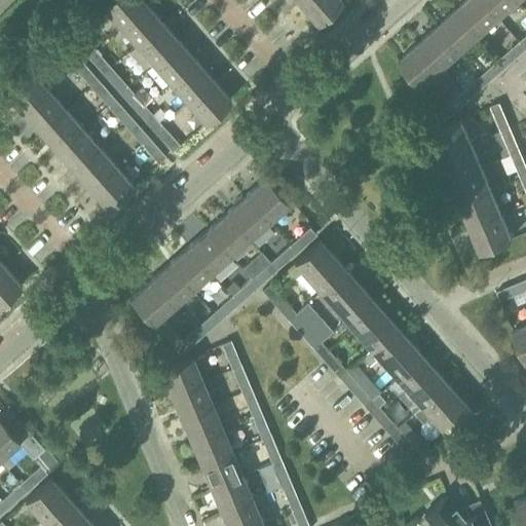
[(119,26),(146,1),(144,0),(107,0),(102,6),(119,26)]
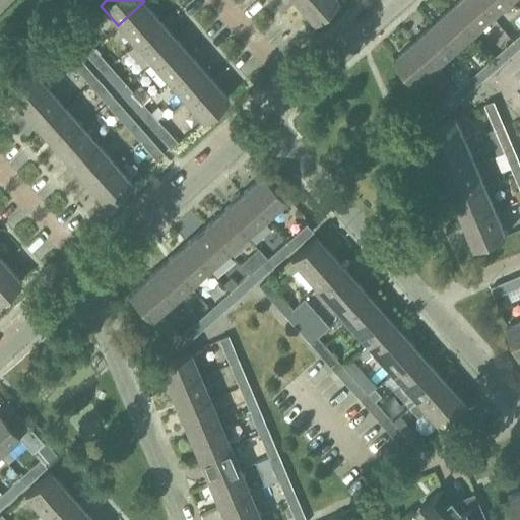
[(299,0),(296,3),(313,22),(337,0),(299,0)]
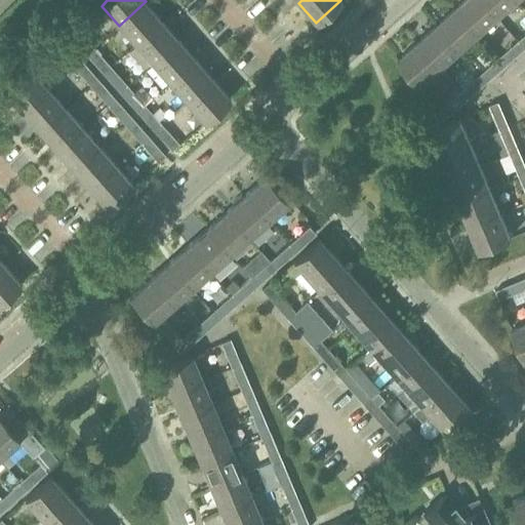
[(480,33),(498,16),(484,0),(463,0),(456,7),(480,33)]
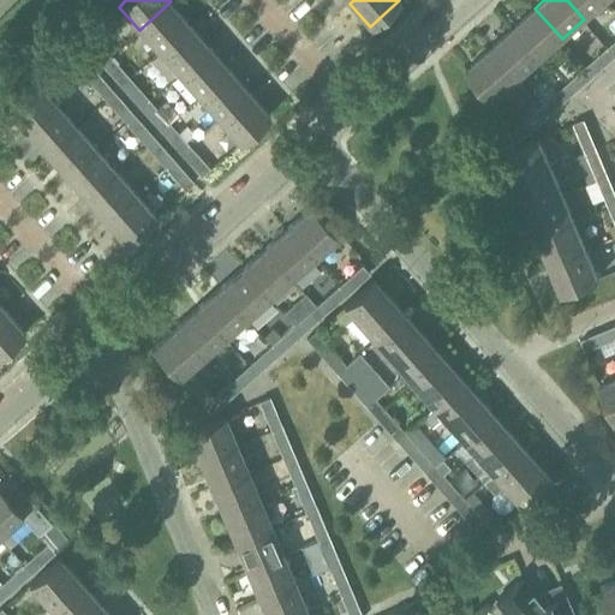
[(567,0),(584,19),(605,0),(567,0)]
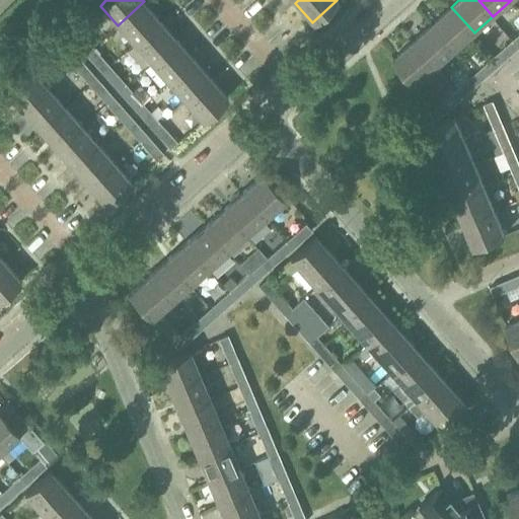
[(134,44),(160,20),(144,1),(118,25),(134,44)]
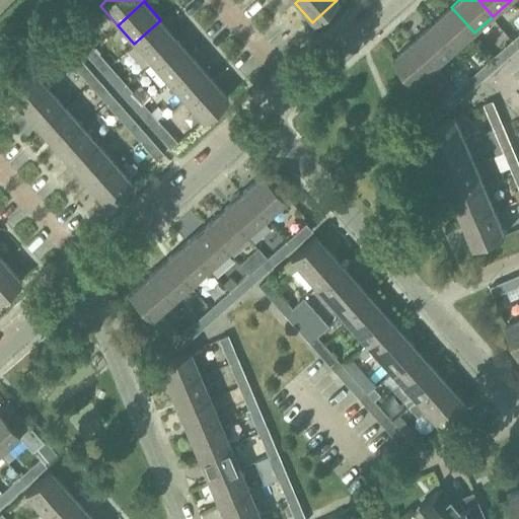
[(455,50),(474,32),(451,7),(432,23),(455,50)]
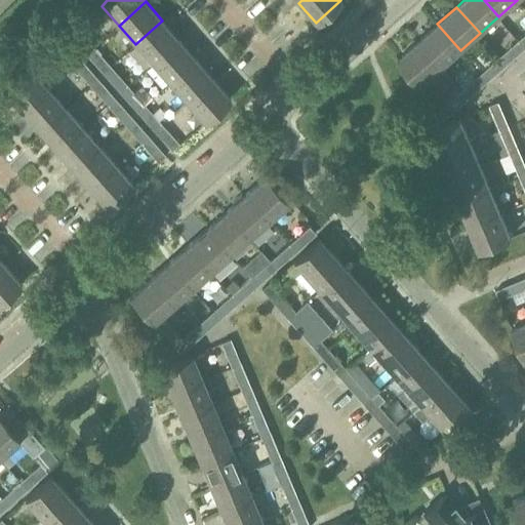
[(93,10),(81,17),(95,40),(108,33),(93,10)]
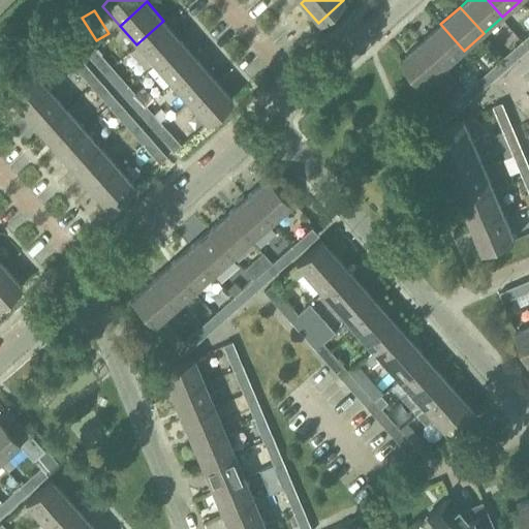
[(154,64),(181,40),(163,21),(136,44),(154,64)]
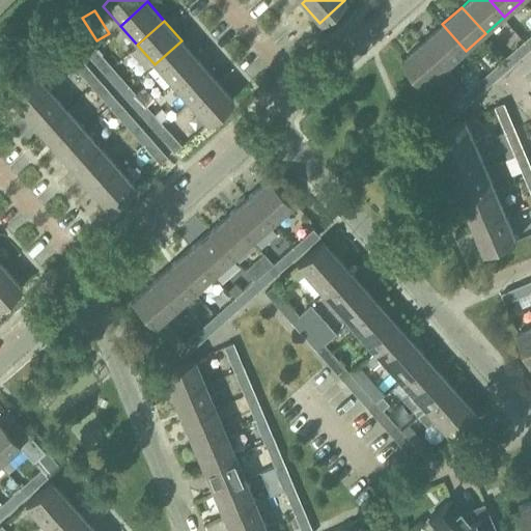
[(446,67),(466,51),(442,24),(423,42),(446,67)]
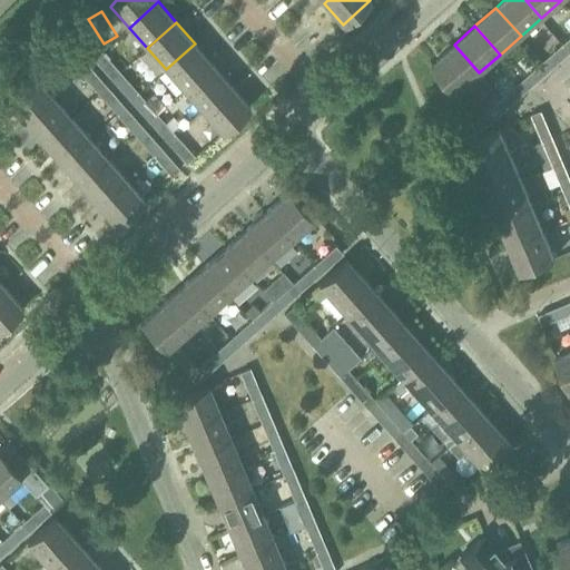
[(91,38),(82,45),(95,59),(104,51),(91,38)]
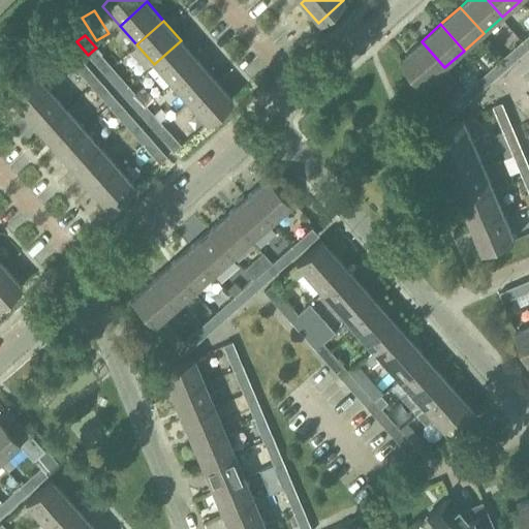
[(64,39),(57,47),(68,59),(76,53),(64,39)]
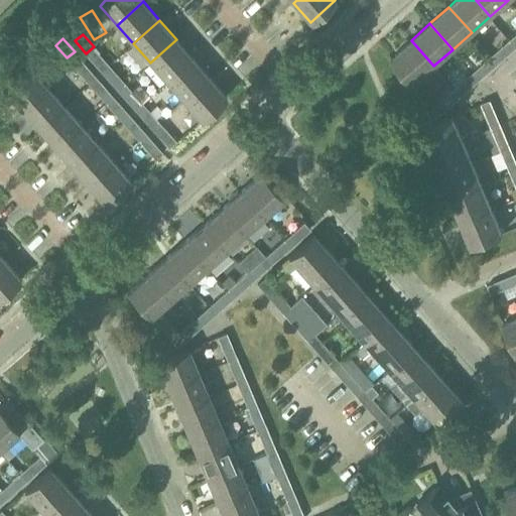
[(166,82),(194,57),(176,39),(150,62),(166,82)]
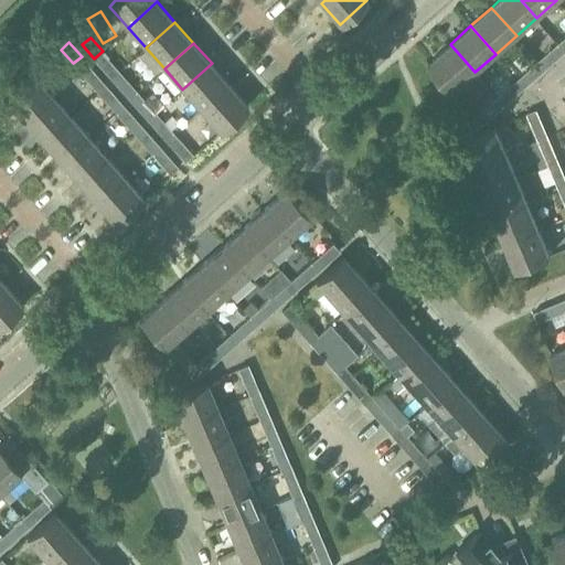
[(545,55),(553,64),(564,52),(564,50),(560,43),(545,55)]
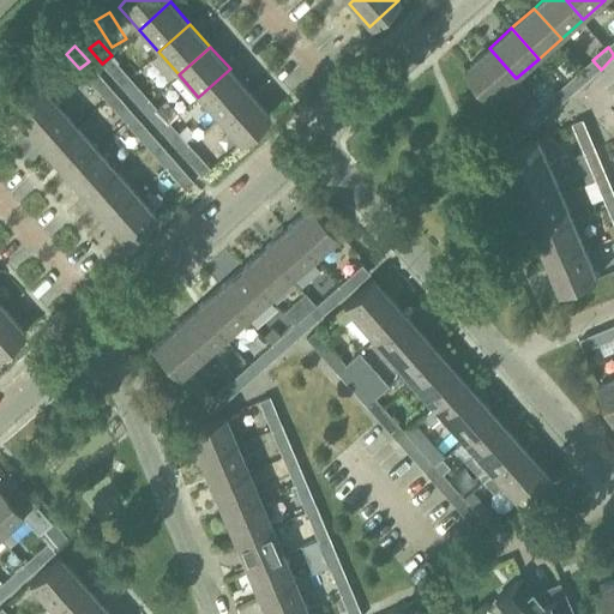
[(493,98),(516,78),(489,48),(467,68),(493,98)]
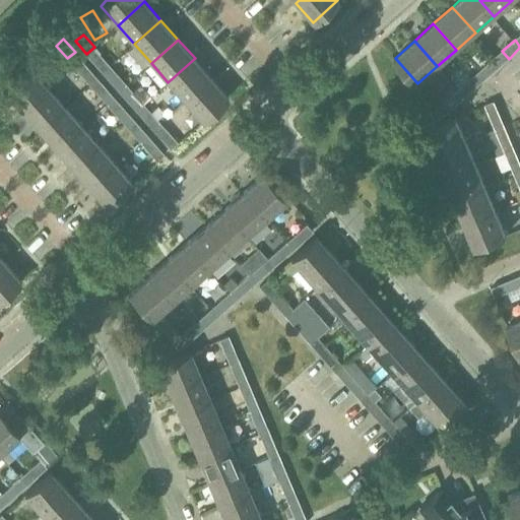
[(100,53),(92,60),(104,72),(111,66),(100,53)]
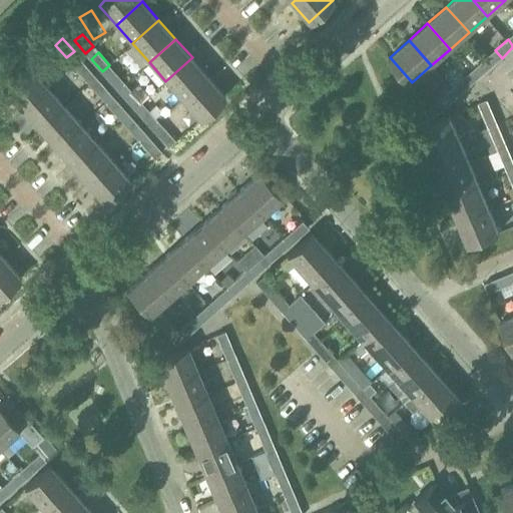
[(477,67),(484,74),(496,63),(489,56),(477,67)]
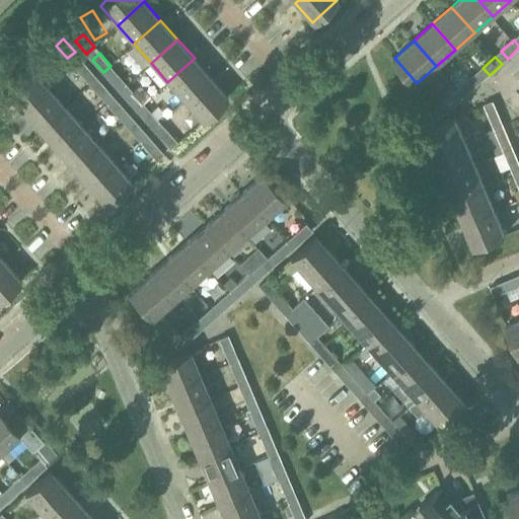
[(80,58),(73,65),(84,77),(91,71),(80,58)]
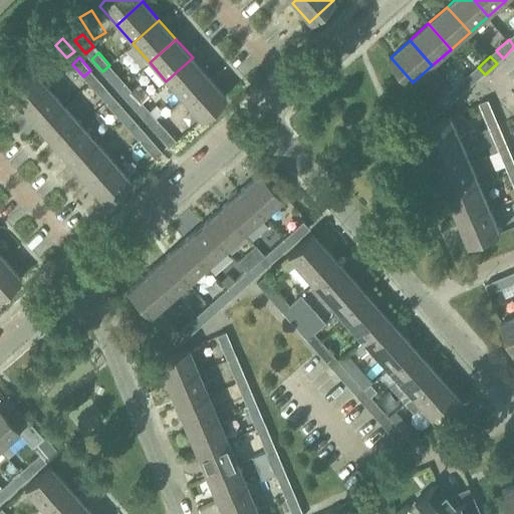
[(183,99),(209,76),(193,57),(166,81),(183,99)]
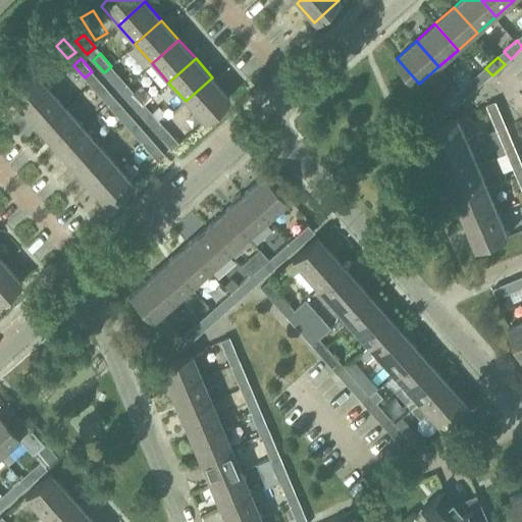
[(21,110),(49,87),(32,67),(4,91),(21,110)]
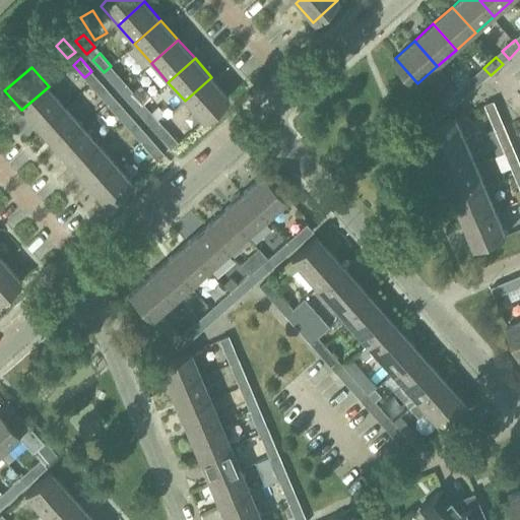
[(117,72),(109,79),(120,91),(128,84),(117,72)]
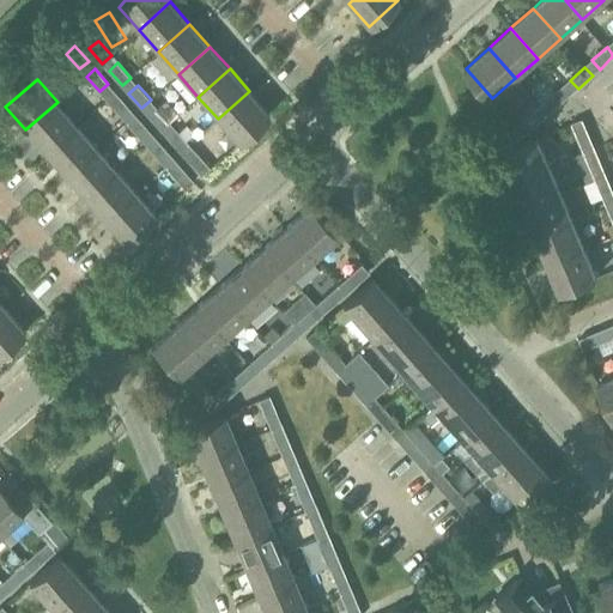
[(547,99),(556,108),(570,96),(563,86),(547,99)]
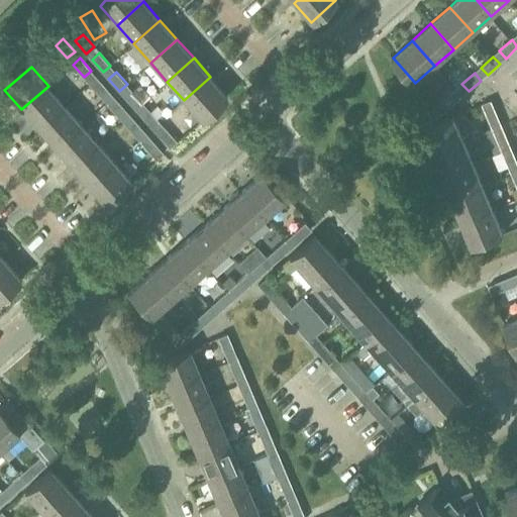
[(97,77),(89,83),(100,96),(107,89),(97,77)]
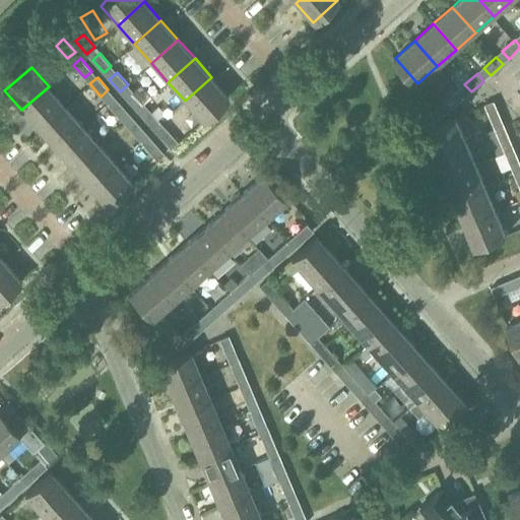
[(211,77),(185,101),(202,120),(229,96),(211,77)]
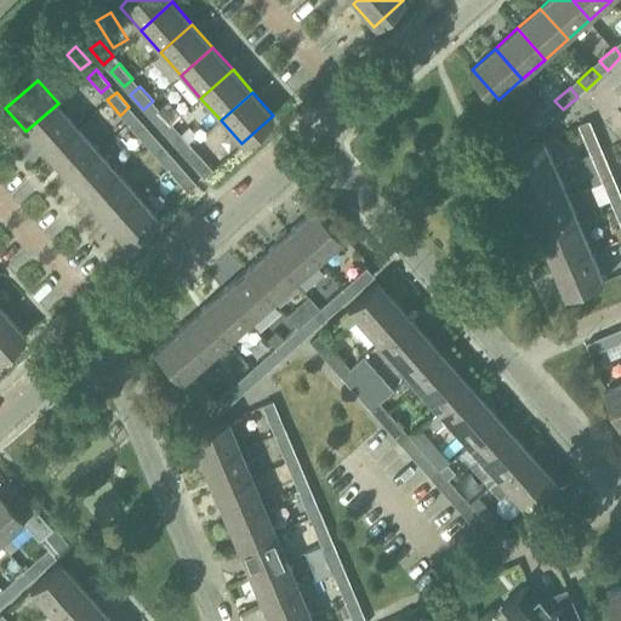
[(46,154),(78,126),(58,103),(26,131),(46,154)]
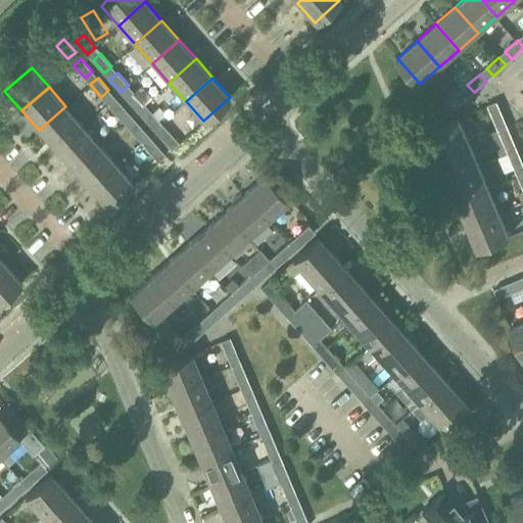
[(67,98),(78,109),(91,98),(82,87),(67,98)]
